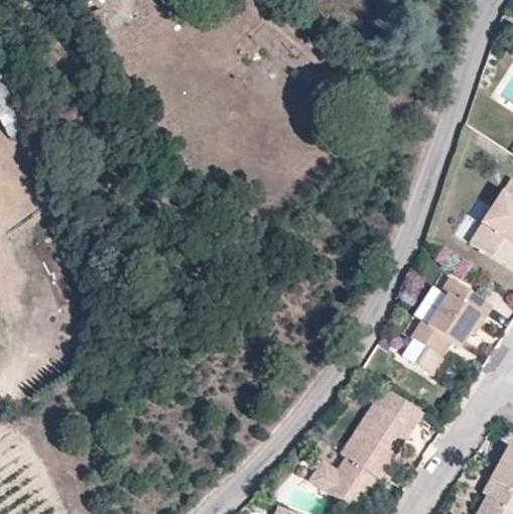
[(24,106),(6,74),(0,77),(0,107),(5,117),(24,106)]
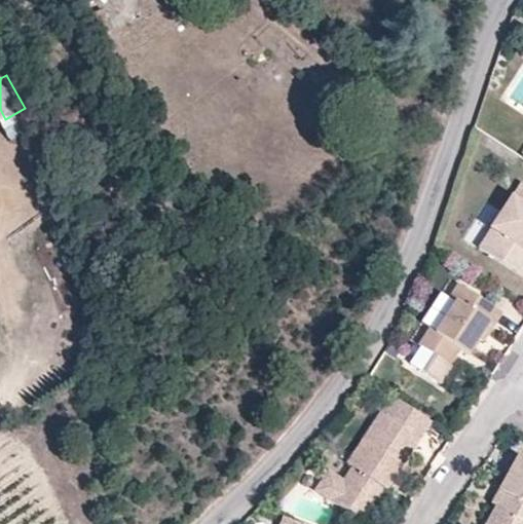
[(522,181),(521,180),(478,245),(522,273),(522,181)]
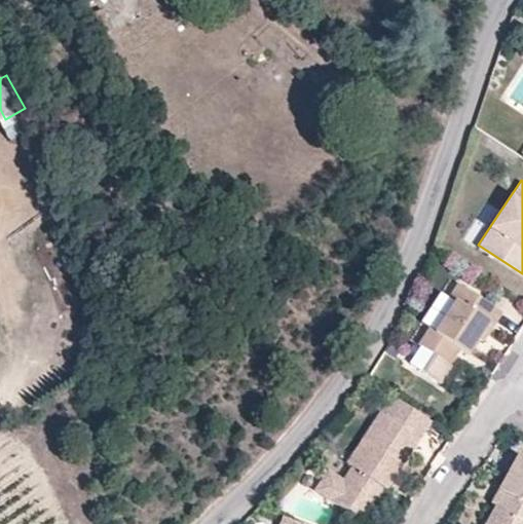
[(418,342),(421,343),(434,351),(422,369),(440,380),(451,364),(448,362),(458,345),(468,351),(479,335),(488,320),(492,323),(501,309),(457,282),(449,295),(455,299),(446,314),(436,330),(428,326),(418,342)]
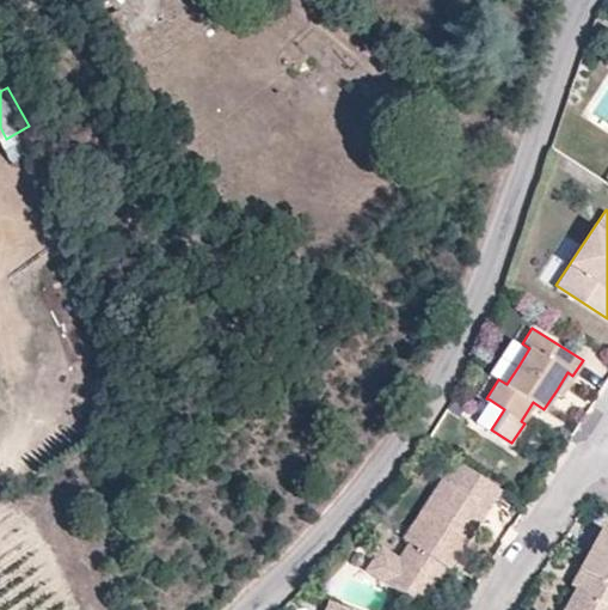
[(507,384),(519,366),(511,360),(498,379),(507,384)]
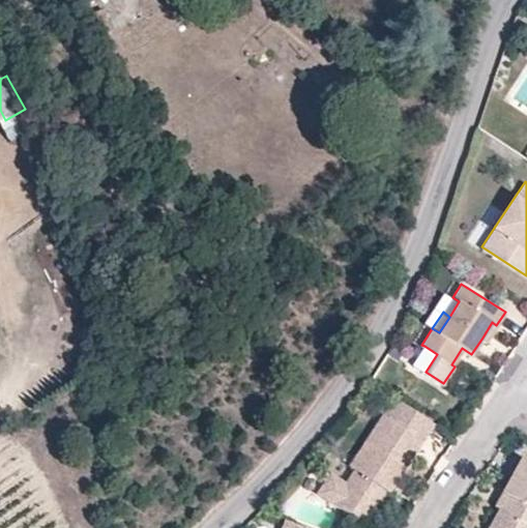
[(487,341),(496,325),(492,322),(482,338),(487,341)]
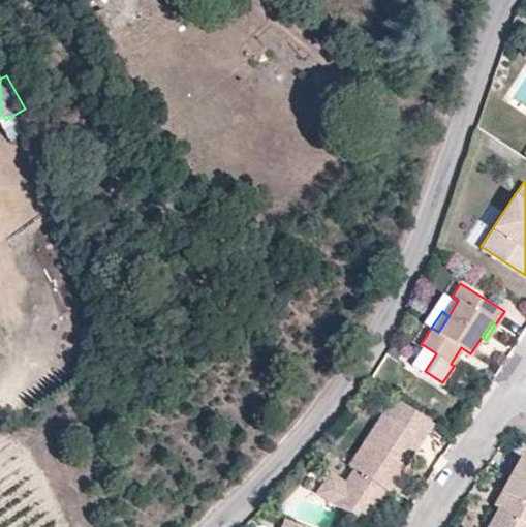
[(425,371),(436,353),(424,345),(411,363),(425,371)]
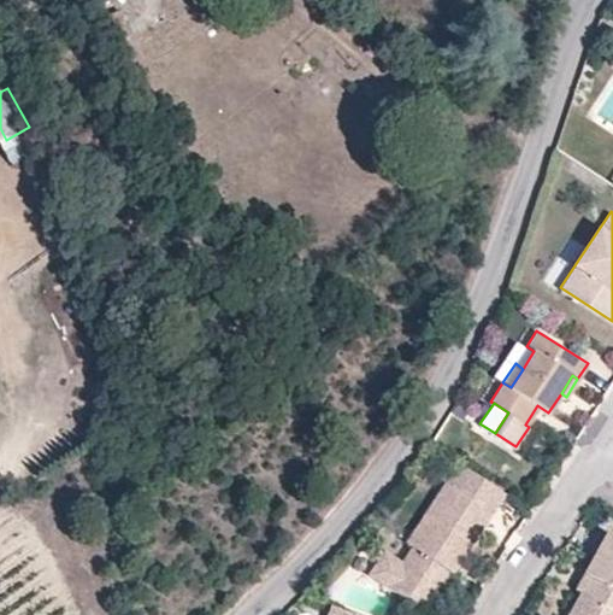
[(469,548),(505,492),(458,462),(406,542),(412,545),(402,561),(387,584),(410,599),(420,583),(438,593),(452,572),(441,564),(458,540),(469,548)]
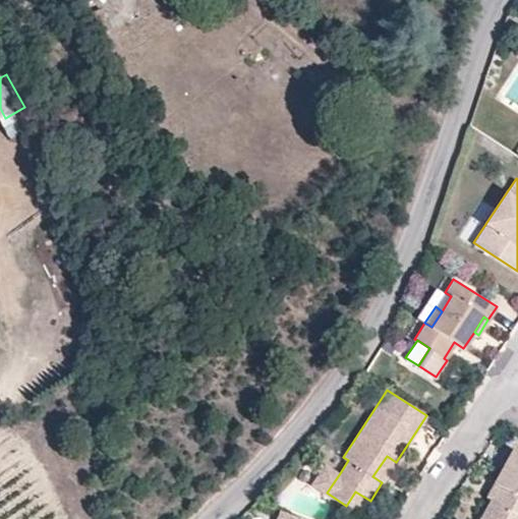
[(502,483),(495,497),(482,517),(485,518),(517,518),(517,449),(516,448),(498,480),(502,483)]
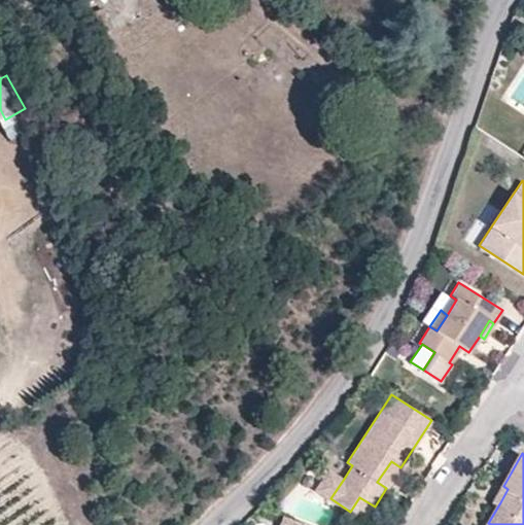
[(386,488),(400,467),(391,461),(377,482),(386,488)]
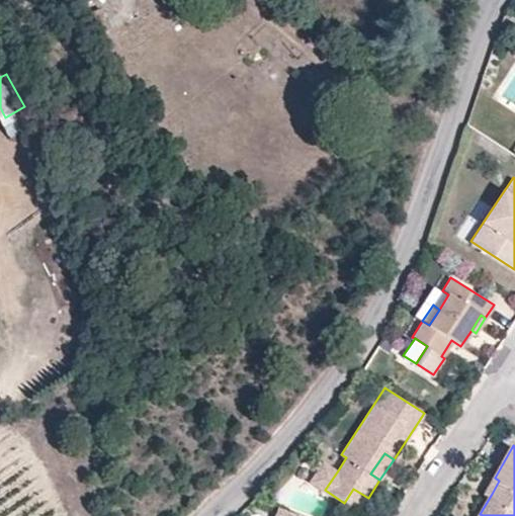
[(325,490),(338,470),(323,460),(310,481),(325,490)]
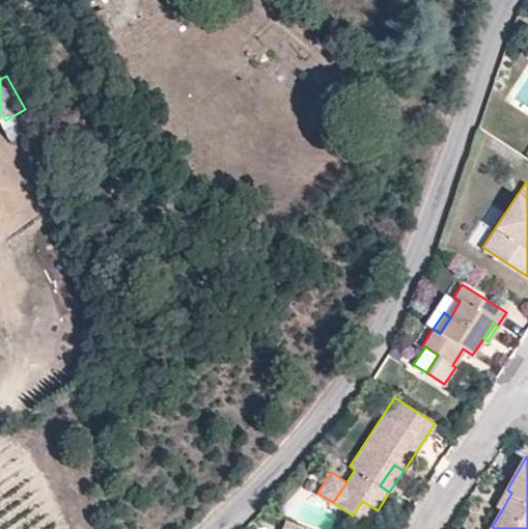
[(504,506),(511,493),(507,490),(499,503),(504,506)]
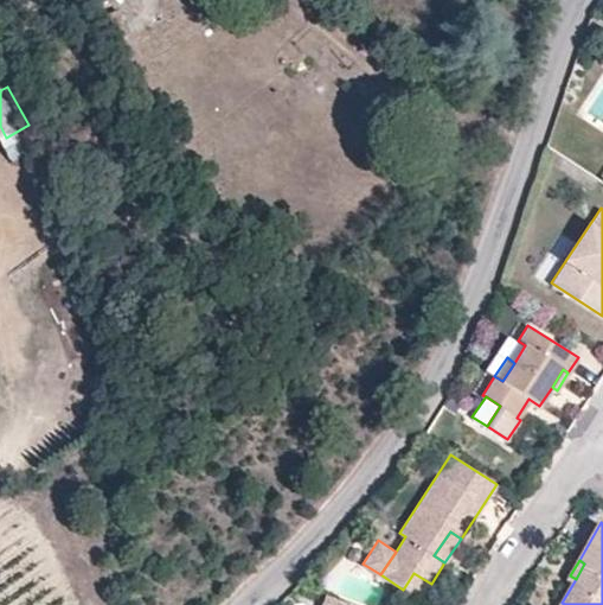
[(419,600),(431,584),(414,573),(403,590),(419,600)]
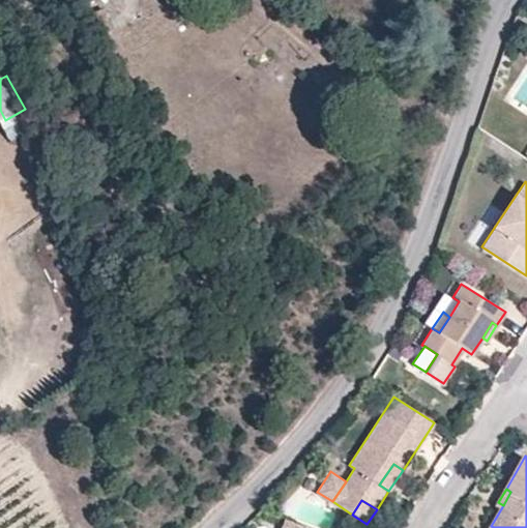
[(313,527),(286,518),(282,527),(313,527)]
